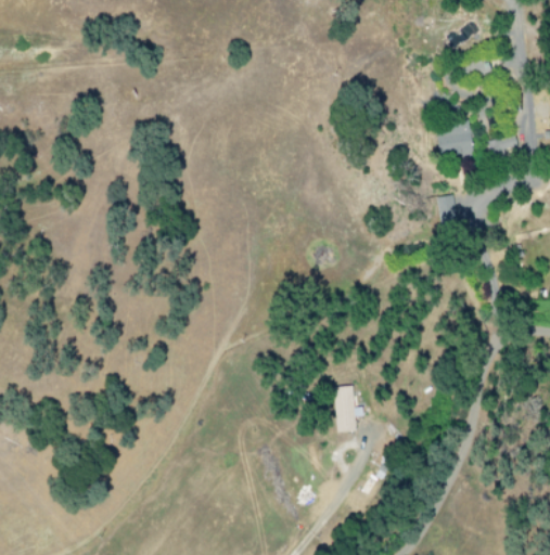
[(469,66),(474,78),(491,71),(486,57),(469,66)]
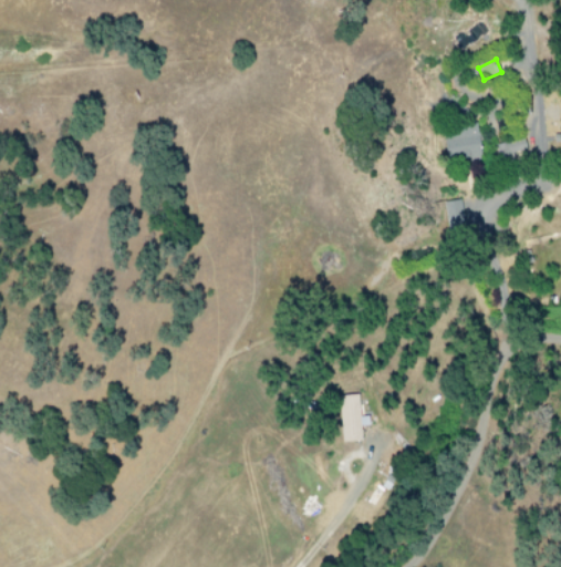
[(444,131),(448,155),(458,154),(459,160),(473,157),(473,163),(484,161),(478,125),(444,131)]
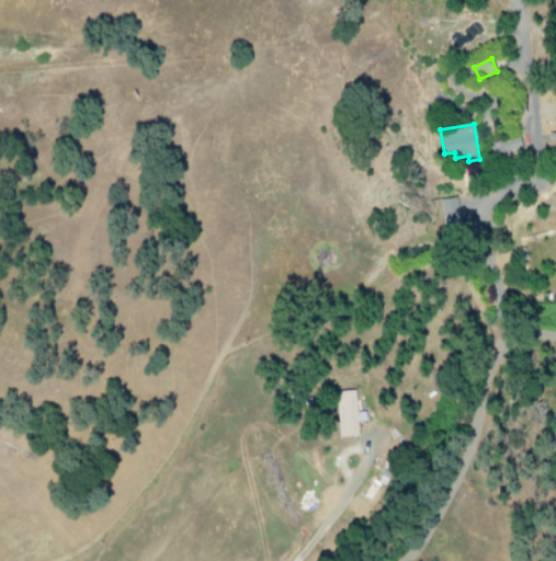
[(494,142),(498,162),(525,157),(521,137),(494,142)]
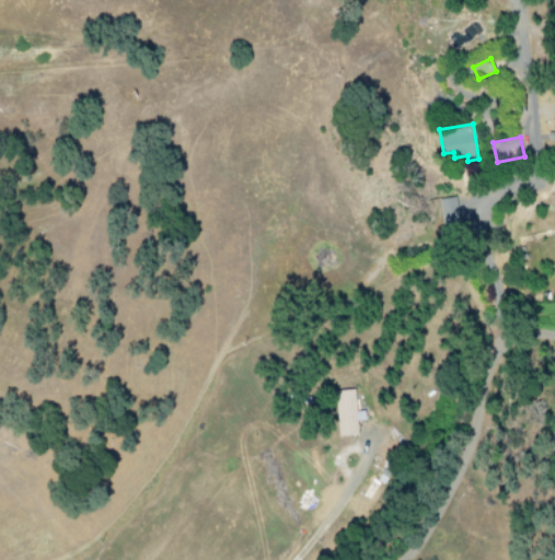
[(442,198),(443,221),(460,220),(458,197),(442,198)]
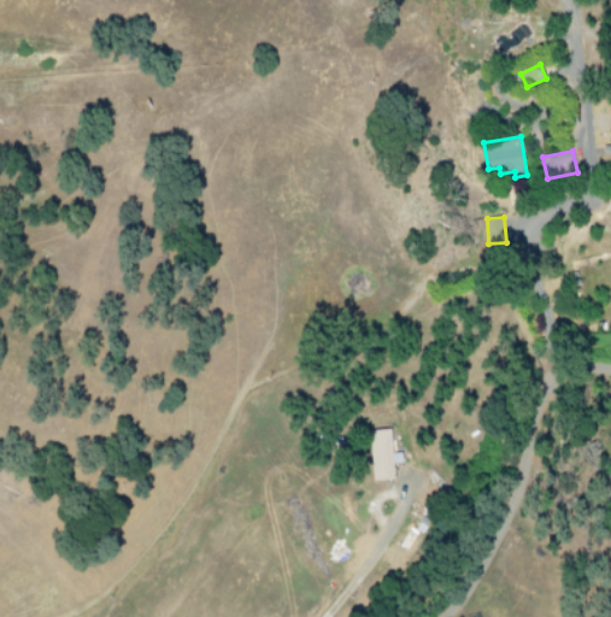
[(374,480),(394,480),(392,429),(371,430),(374,480)]
